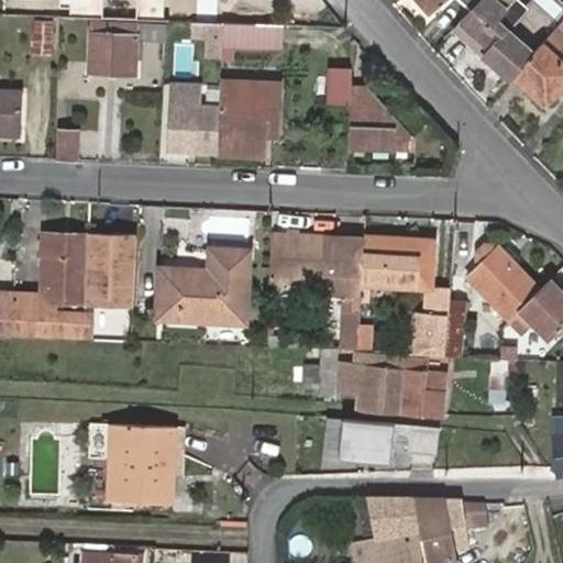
[(417,0),(432,15),(448,0),(463,0),(472,10),(481,0),(417,0)]
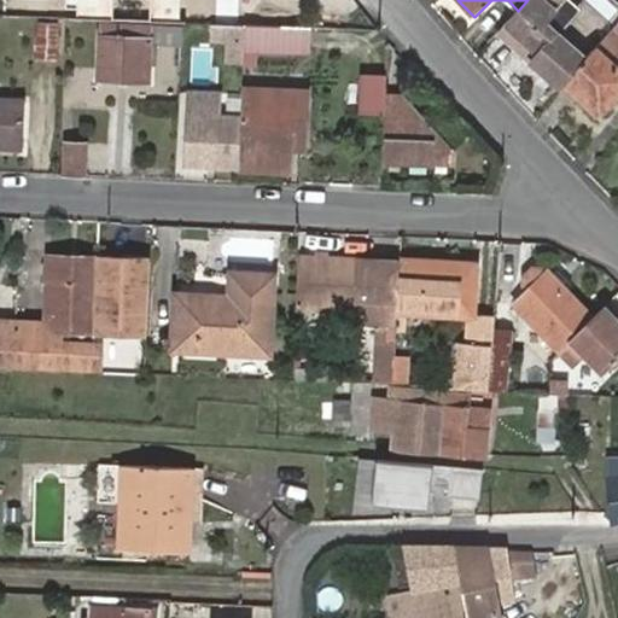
[(500,30),(560,88),(586,62),(543,22),(563,0),(528,0),(518,11),(500,30)]
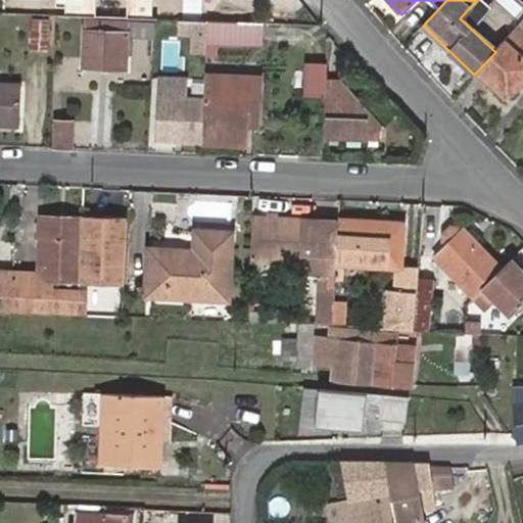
[(50,20),(32,20),(31,52),(49,53),(50,20)]
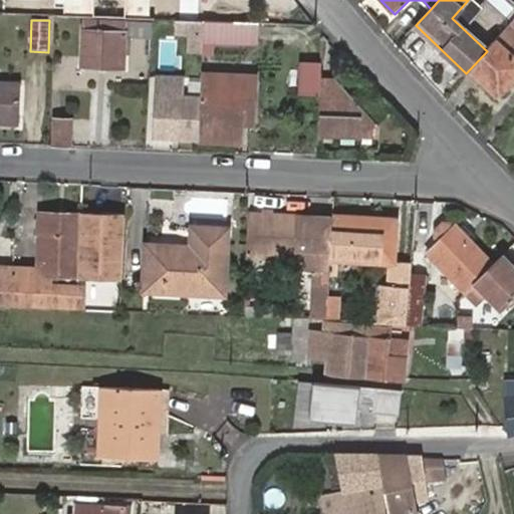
[(150,38),(150,23),(83,21),(80,67),(122,69),(123,36),(150,38)]
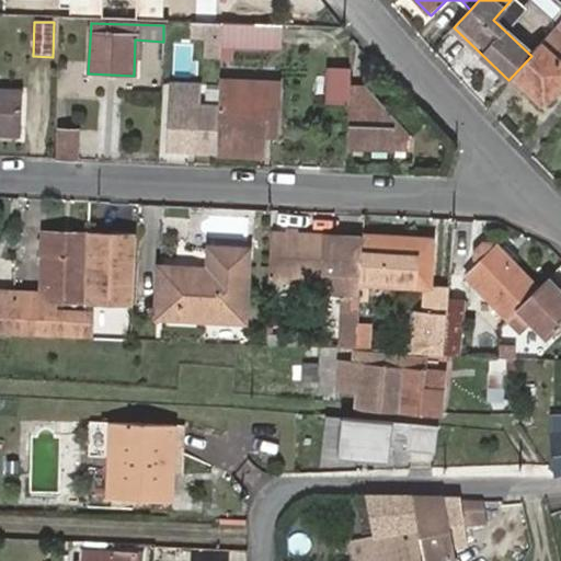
[(277,47),(278,25),(221,23),(221,26),(221,37),(220,46),(277,47)]
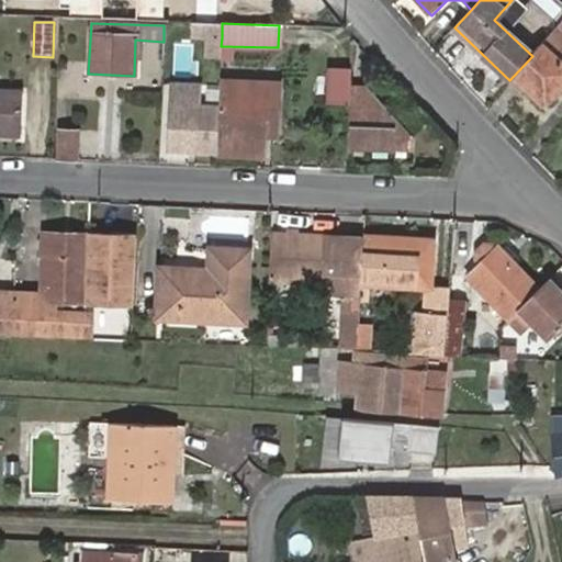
[(561,23),(559,26),(532,56),(509,80),(524,92),(528,88),(544,102),(561,83),(561,23)]
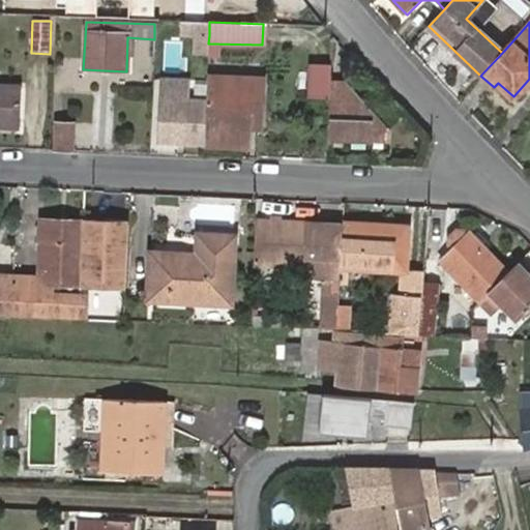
[(209,35),(209,25),(188,25),(188,34),(209,35)]
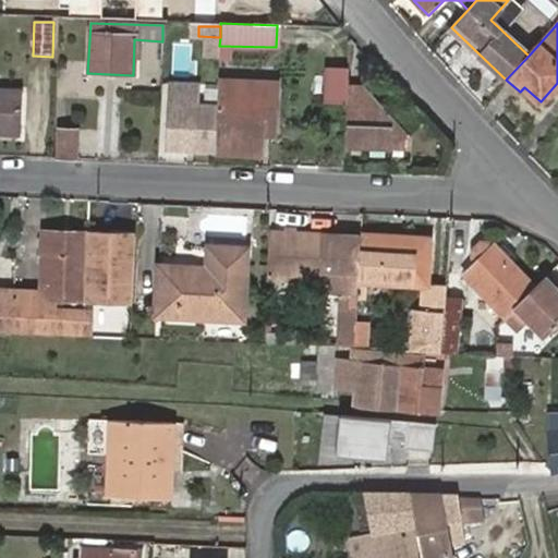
[(348,85),(349,71),(327,70),(326,102),(347,104),(348,85)]
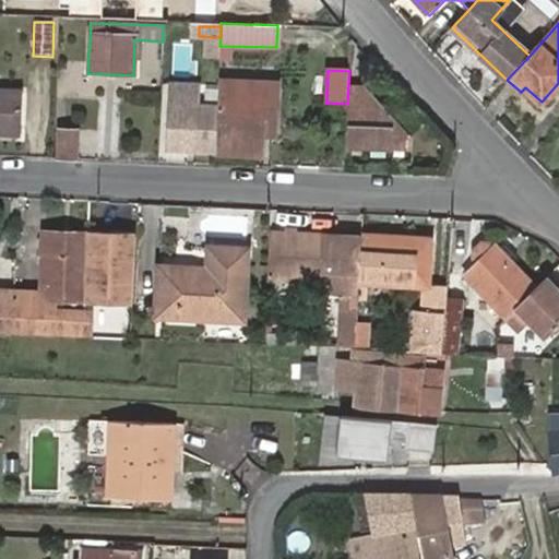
[(215,154),(217,114),(217,104),(197,104),(198,85),(167,84),(165,152),(215,154)]
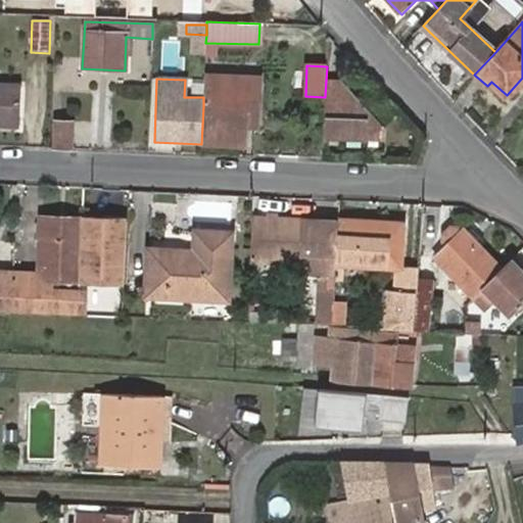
[(325,97),(323,138),(383,141),(384,128),(373,115),(367,115),(367,109),(341,81),(326,80),(325,97)]
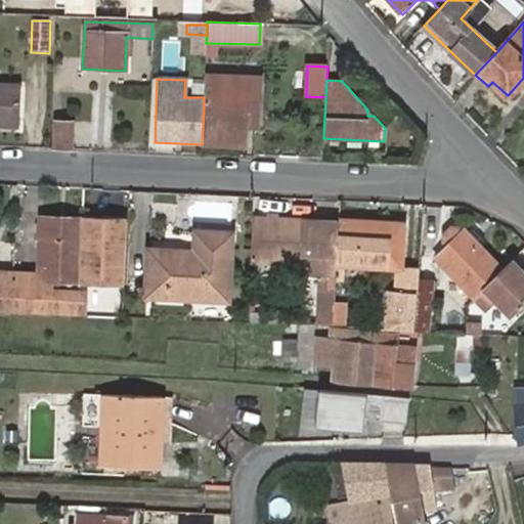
[(504,100),(508,95),(492,82),(488,86),(504,100)]
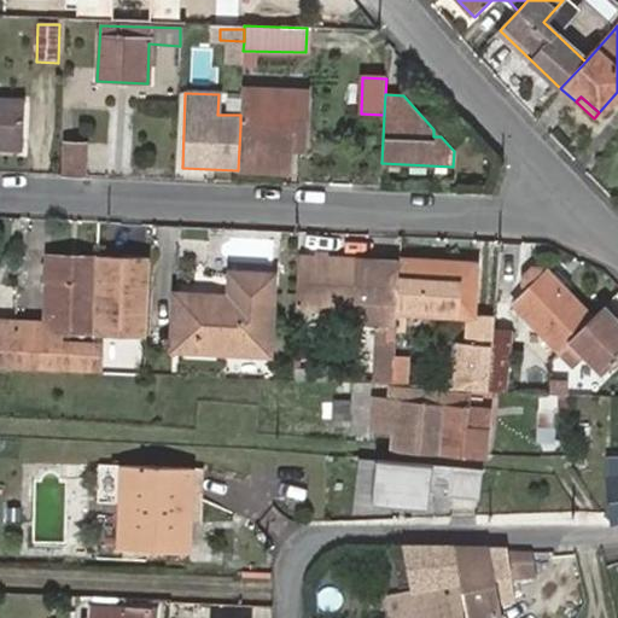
[(23,103),(0,100),(0,147),(21,149),(23,103)]
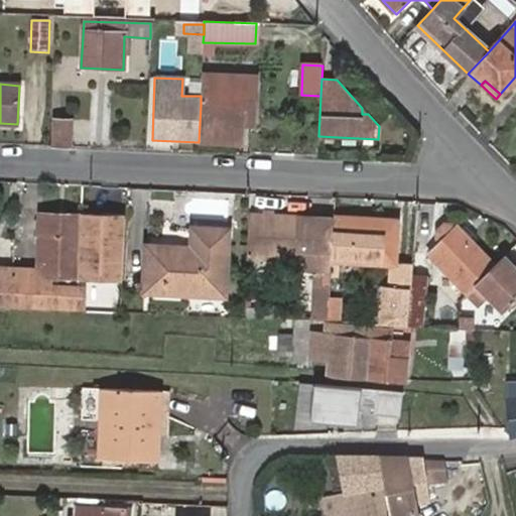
[(252,123),(253,89),(206,87),(205,106),(201,105),(199,142),(241,144),(242,135),(242,123),(243,123),(252,123)]
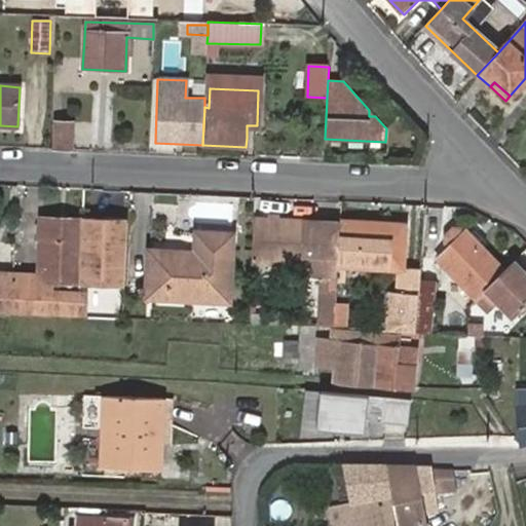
[(54,122),(52,149),(72,150),(74,123),(54,122)]
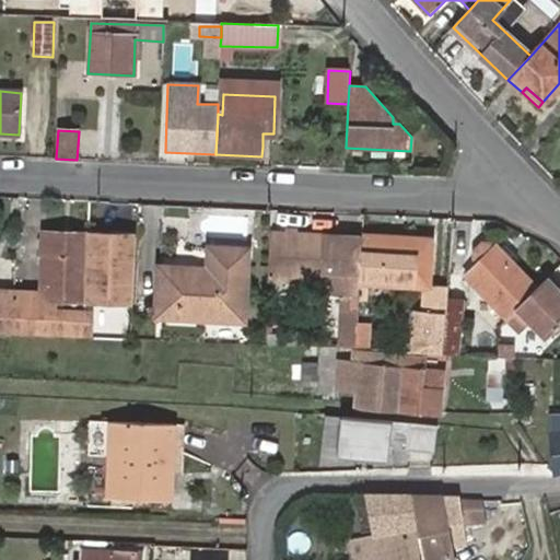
[(263,147),(273,147),(273,133),(264,133),(263,133),(263,147)]
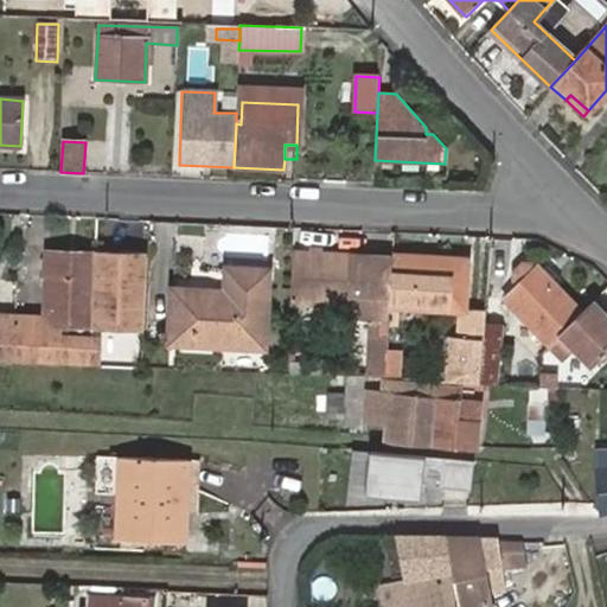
[(374,318),(371,365),(387,366),(390,307),(394,261),(394,257),(394,254),(323,250),(311,249),(293,248),(289,299),(349,302),(347,317),(374,318)]
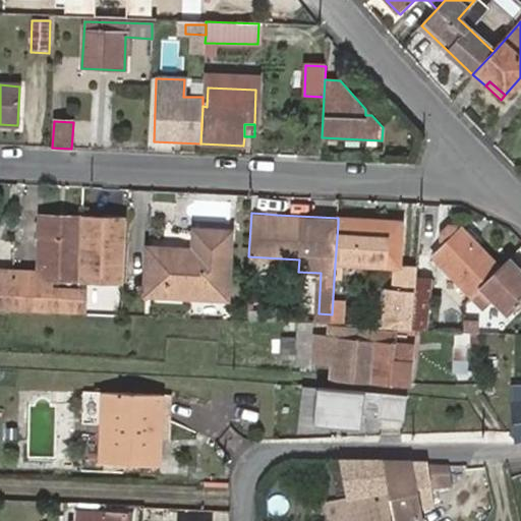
[(82,219),(39,216),(36,271),(36,279),(43,279),(79,281),(79,280),(82,219)]
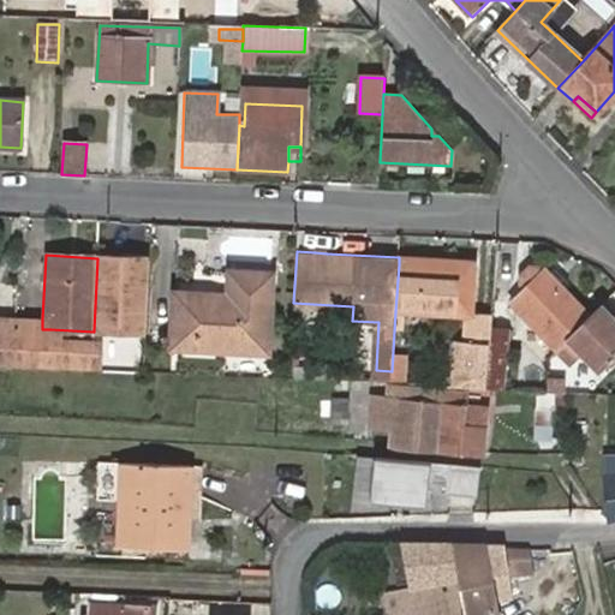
[(94,330),(144,333),(149,258),(97,258),(94,330)]
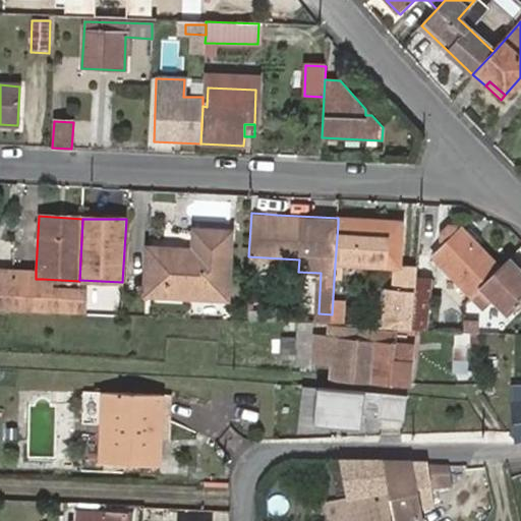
[(338,224),(335,264),(397,267),(397,266),(399,223),(375,222),(375,227),(338,224)]
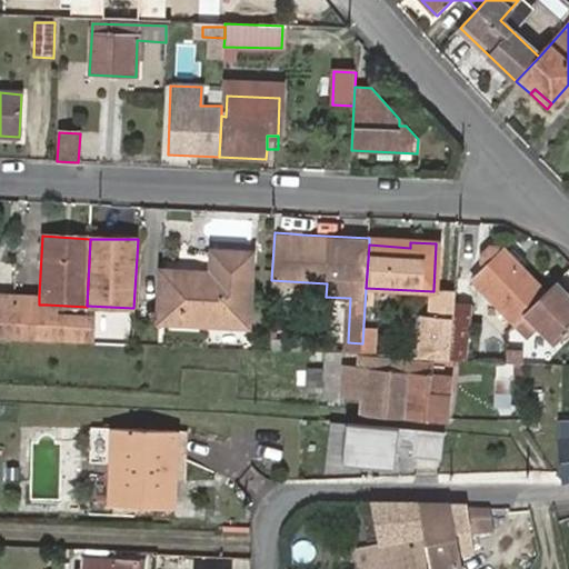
[(517,322),(546,295),(505,251),(501,253),(497,249),(488,249),(480,256),(479,263),(485,271),(476,279),(517,322)]
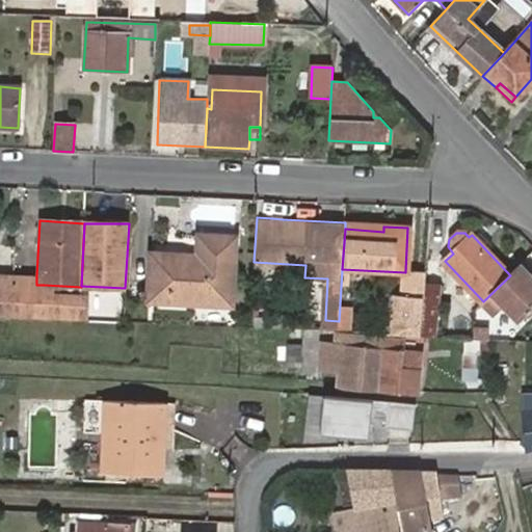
[(203,238),(202,260),(218,262),(219,239),(203,238)]
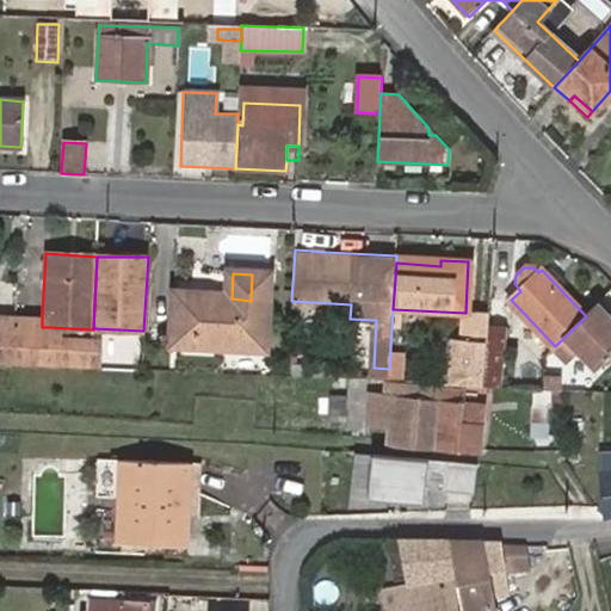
[(251,301),(232,298),(174,296),(171,346),(267,352),(272,276),(252,275),(251,301)]
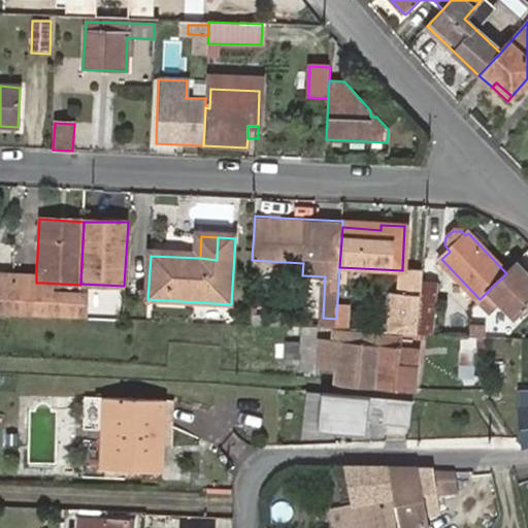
[(252,272),(302,275),(303,263),(252,260),(252,272)]
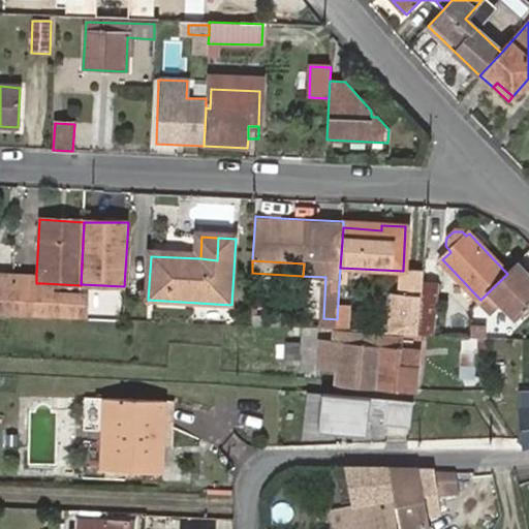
[(528,307),(528,273),(519,262),(507,274),(480,300),(491,312),(499,304),(515,320),(528,307)]
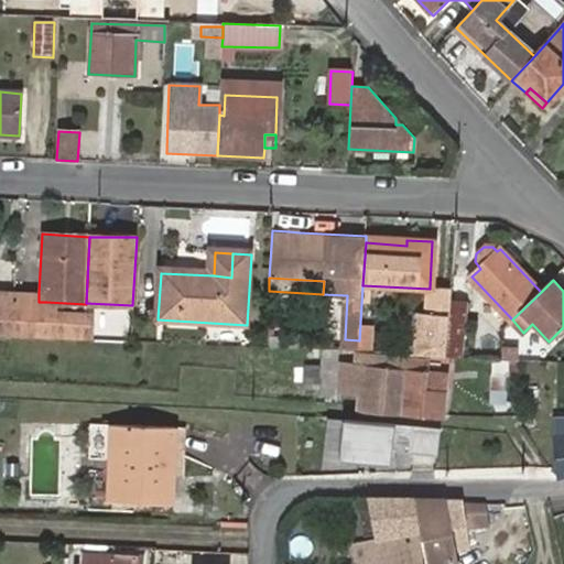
[(451,313),(452,288),(430,288),(430,289),(429,313),(451,313)]
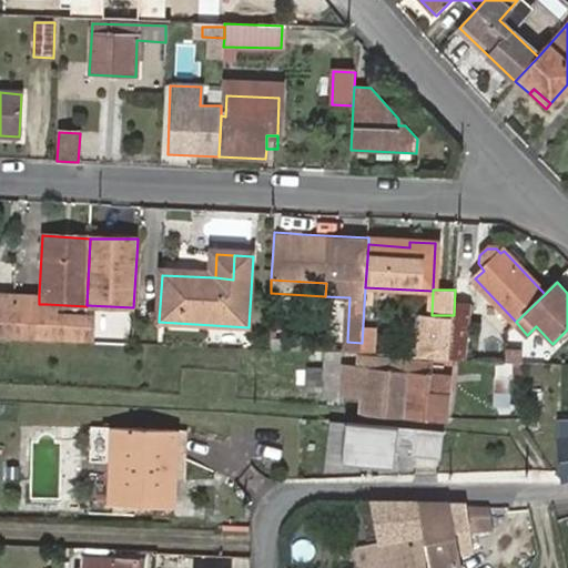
[(0,337),(11,338),(13,303),(13,294),(0,293),(0,337)]
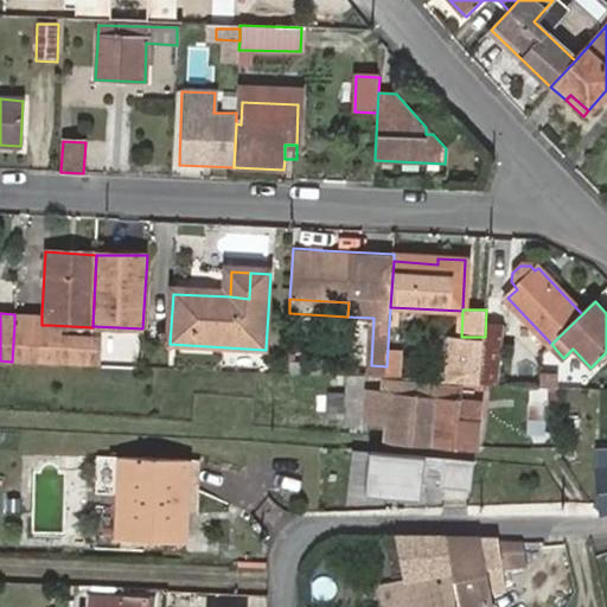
[(50,325),(42,325),(42,315),(14,314),(14,324),(50,326),(50,325)]
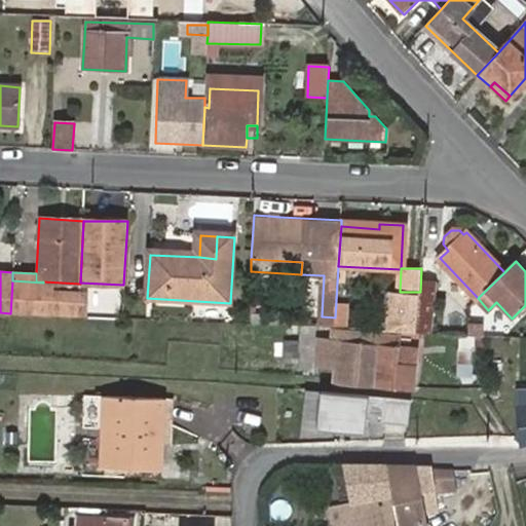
[(12,280),(10,313),(86,317),(88,291),(80,291),(80,289),(74,288),(74,291),(51,290),(51,284),(43,283),(12,280)]
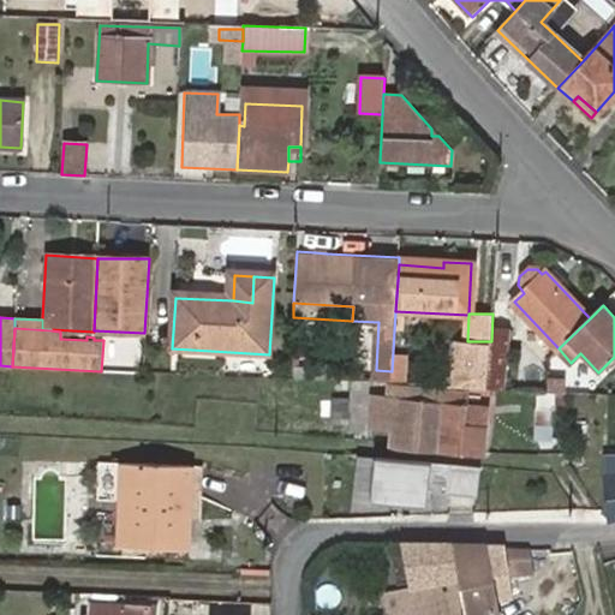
[(457,388),(488,389),(490,358),(491,345),(491,341),(467,341),(459,341),(457,388)]
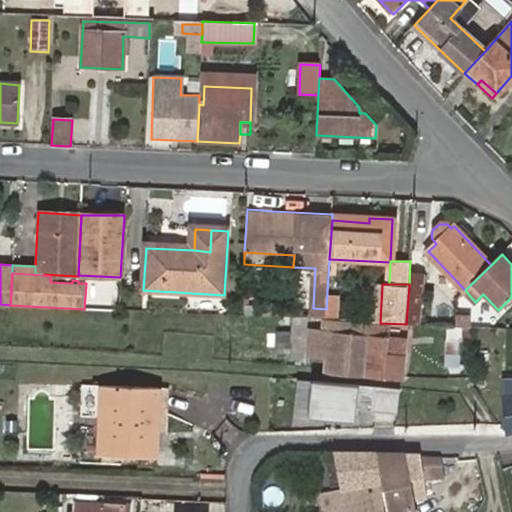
[(408,298),(406,324),(422,325),(423,299),(408,298)]
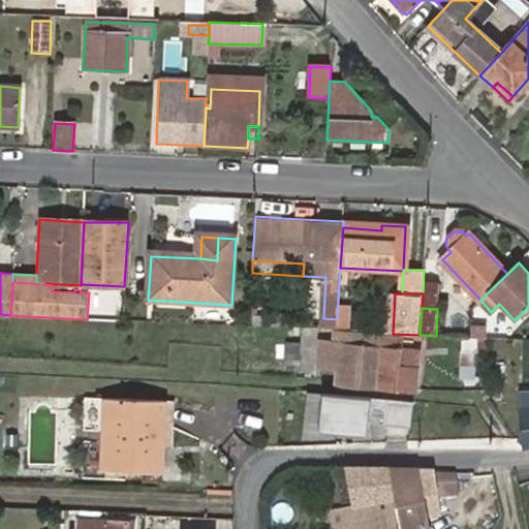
[(470,327),(470,338),(485,338),(485,328),(470,327)]
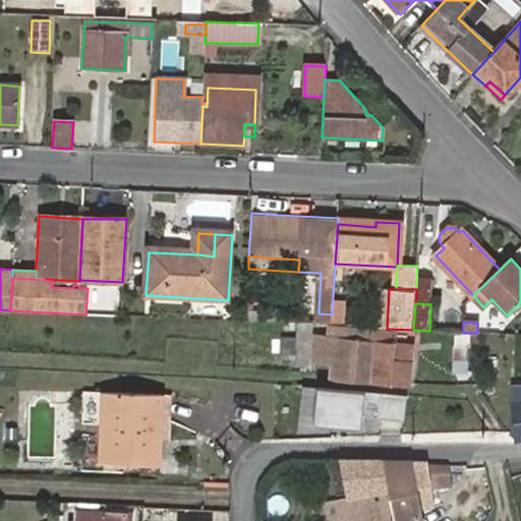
[(335,338),(313,337),(311,364),(332,365),(332,378),(370,381),(373,342),(373,335),(336,332),(335,338)]
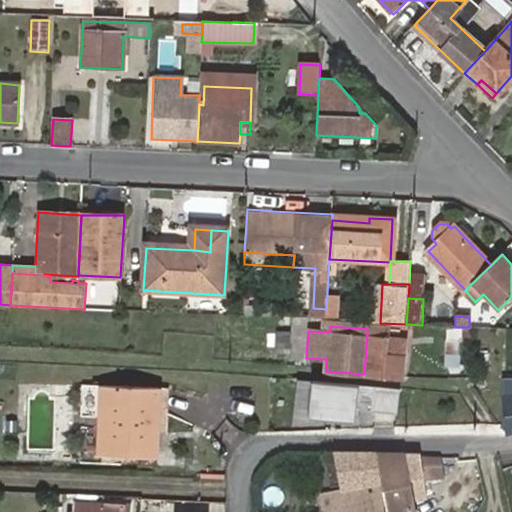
[(387,337),(367,336),(364,374),(401,376),(403,348),(386,346),(387,337)]
